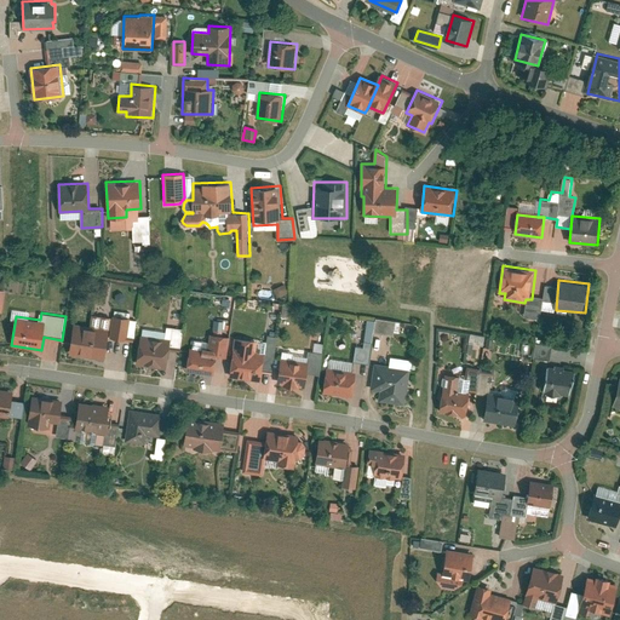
[(114,317),(113,339),(132,339),(133,317),(114,317)]
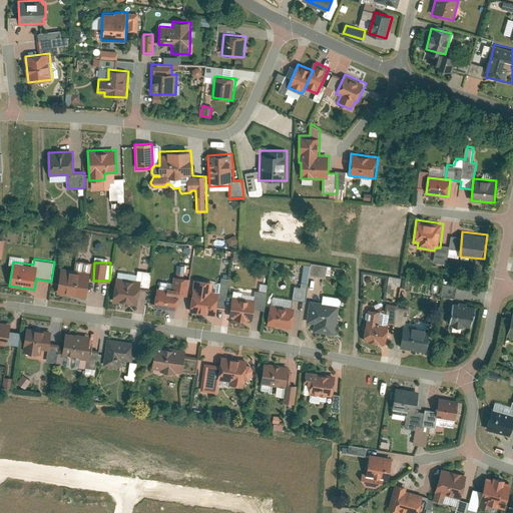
[(328,267),(302,263),(299,287),(292,287),(291,299),(304,301),(307,275),(326,278),(328,267)]
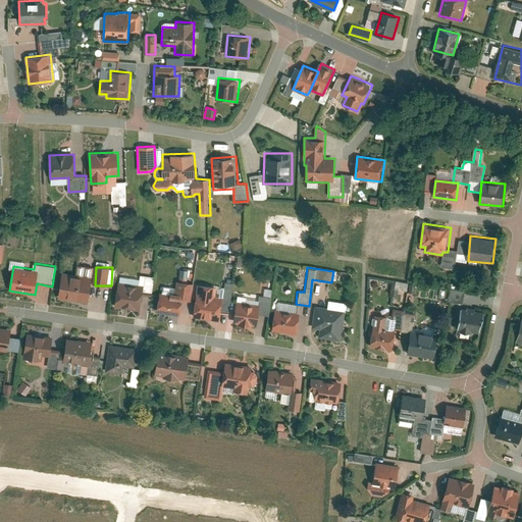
[(58,297),(88,302),(92,279),(62,274),(58,297)]
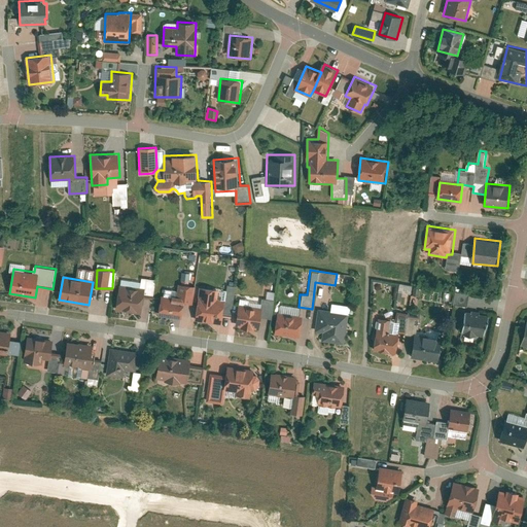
[(115,310),(142,314),(145,297),(153,299),(155,280),(143,278),(141,287),(119,283),(115,310)]
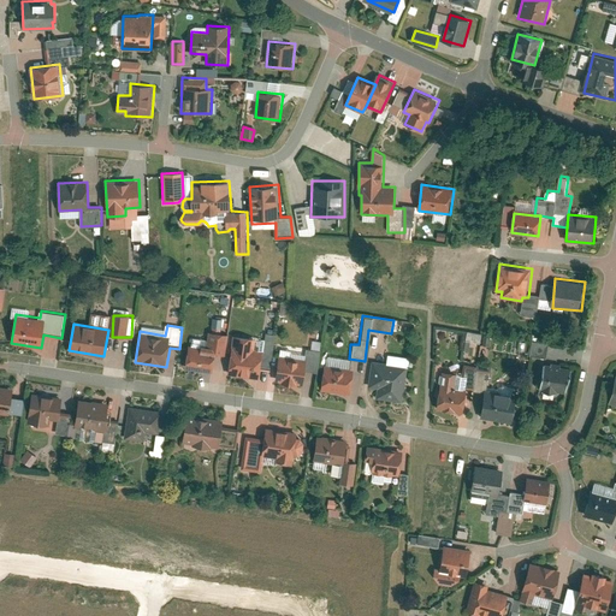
[(478,343),(480,335),(466,331),(461,350),(467,351),(469,342),(478,343)]
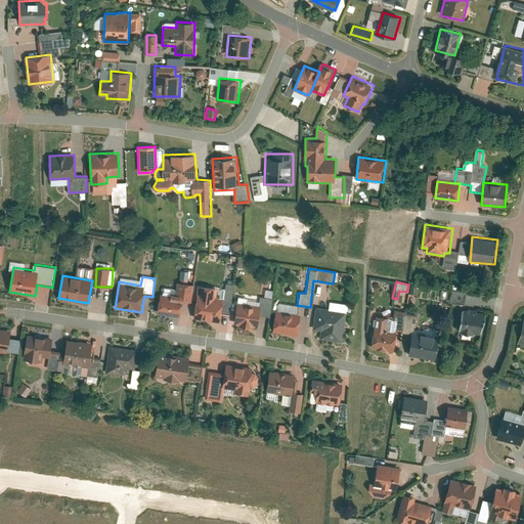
[(158,314),(180,316),(182,301),(192,302),(194,285),(177,282),(176,288),(160,287),(158,314)]
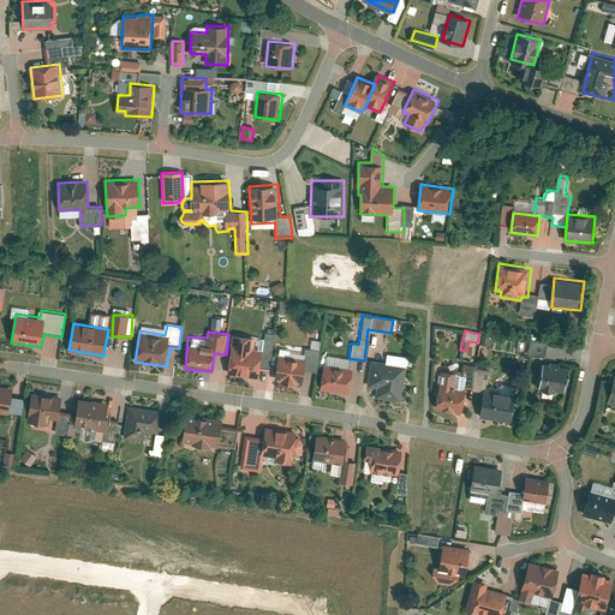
[(234,335),(227,374),(258,378),(263,350),(254,348),(256,339),(234,335)]
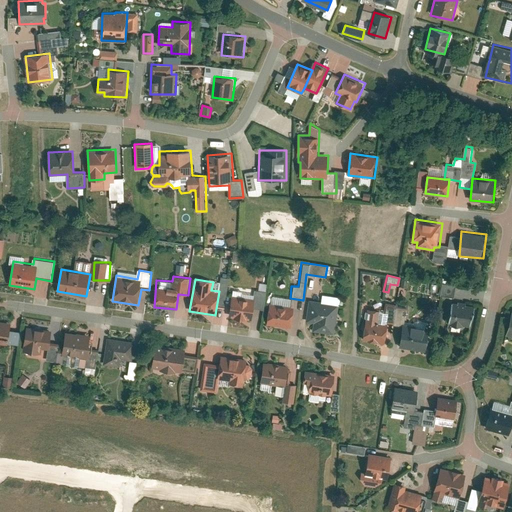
[(439,284),(438,296),(452,297),(453,285),(439,284)]
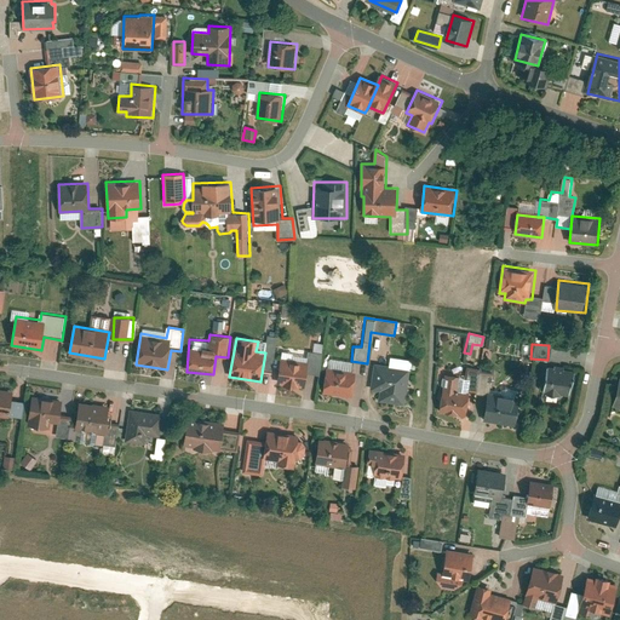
[(279,384),(305,386),(309,361),(281,359),(279,384)]
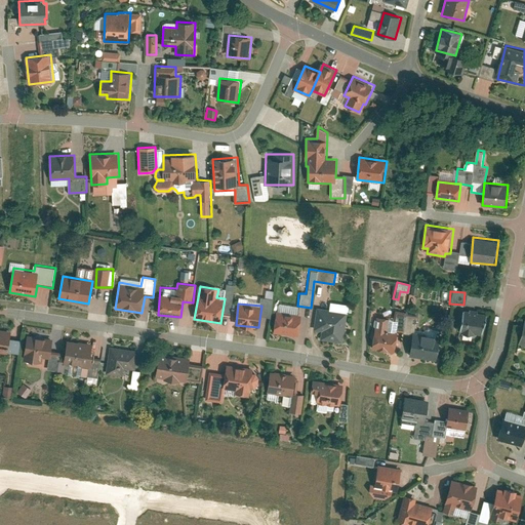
[(321,339),(344,344),(349,313),(318,309),(315,330),(322,331),(321,339)]
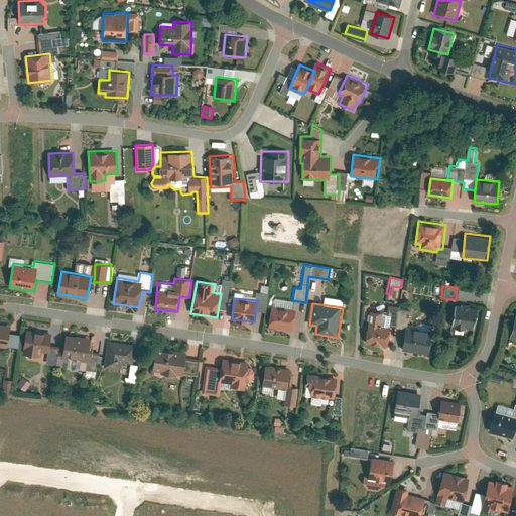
[(366,343),(387,347),(391,326),(398,327),(401,305),(389,304),(387,314),(371,311),(366,343)]
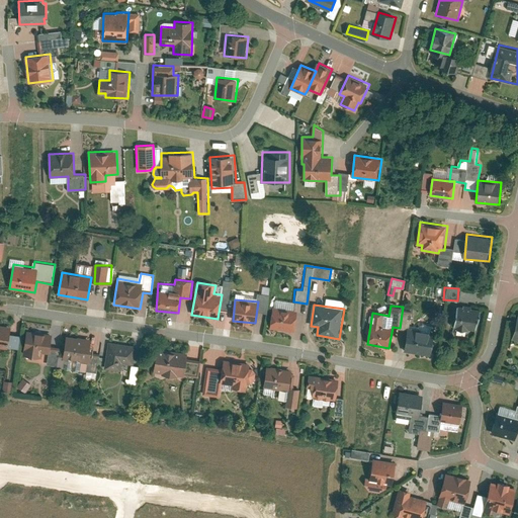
[(454,328),(477,331),(480,309),(457,306),(454,328)]
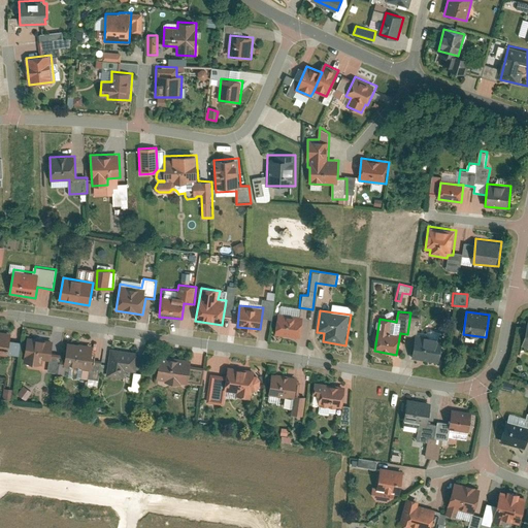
[(276,334),(300,338),(304,317),(279,312),(276,334)]
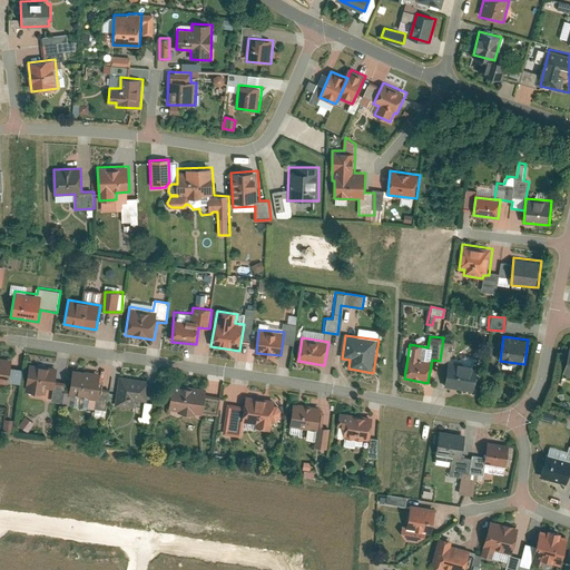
[(450,363),(445,386),(473,391),(478,366),(453,362),(458,341),(443,337),(440,361),(450,363)]
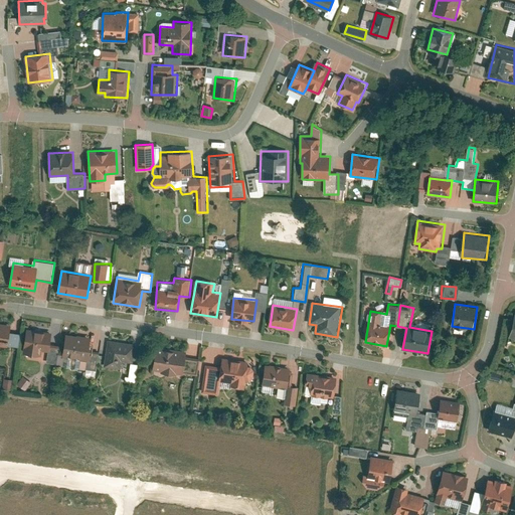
[(0,345),(8,347),(11,325),(0,322),(0,345)]
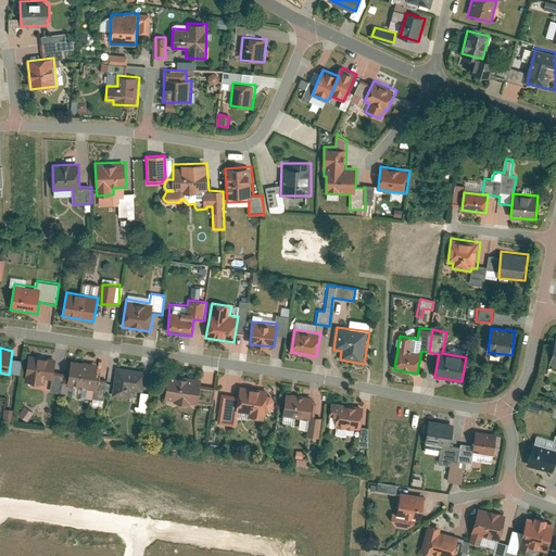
[(46,379),(53,380),(55,364),(49,363),(49,358),(28,356),(25,382),(45,384),(46,379)]
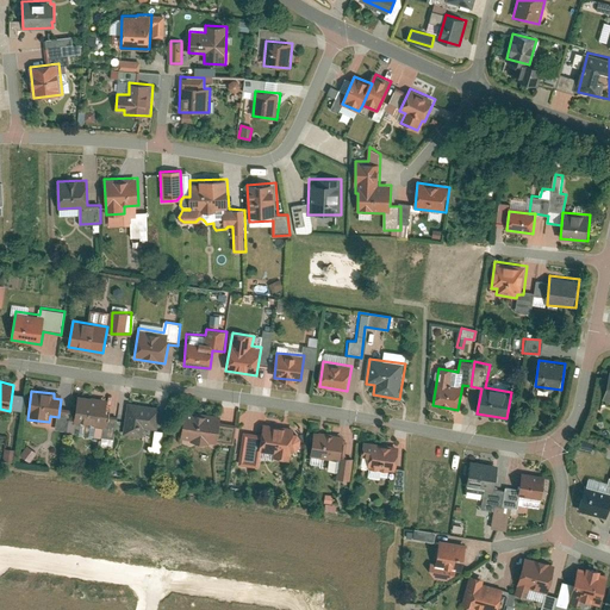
[(73,422),(105,425),(109,399),(76,396),(73,422)]
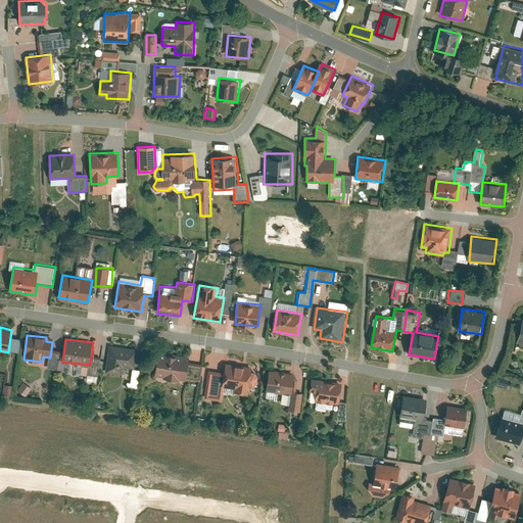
[(124,367),(136,369),(139,349),(110,344),(106,372),(123,375),(124,367)]
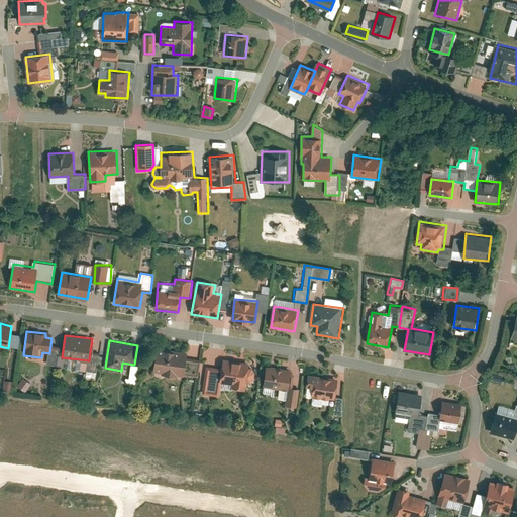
[(157,349),(153,371),(185,376),(185,375),(198,377),(200,360),(188,358),(188,354),(157,349)]
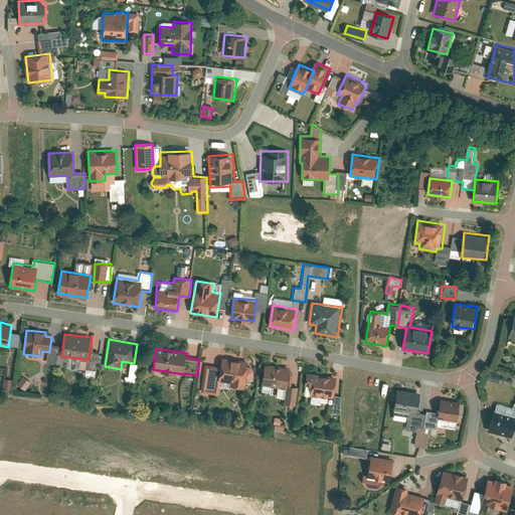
[(221,366),(206,364),(202,392),(218,394),(221,381),(231,383),(231,387),(245,389),(247,380),(249,380),(253,378),(254,370),(251,367),(248,366),(248,361),(223,357),(221,366)]
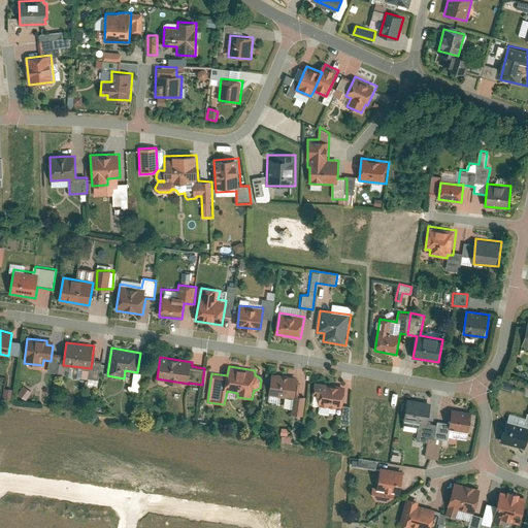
[(136,393),(139,374),(131,372),(127,391),(136,393)]
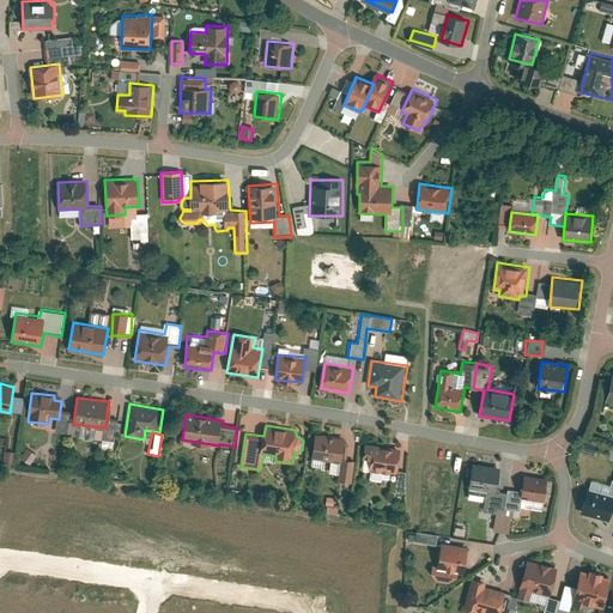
[(315,432),(311,459),(343,463),(340,481),(354,484),(358,461),(343,459),(345,437),(315,432)]
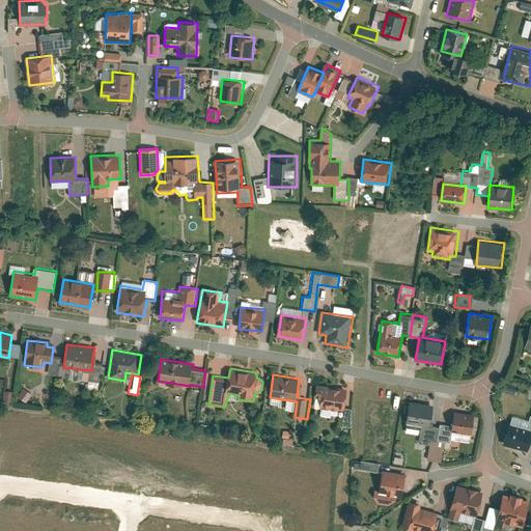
[(356,407),(347,406),(350,388),(317,384),(315,396),(323,397),(322,406),(346,409),(344,426),(354,427),(356,407)]
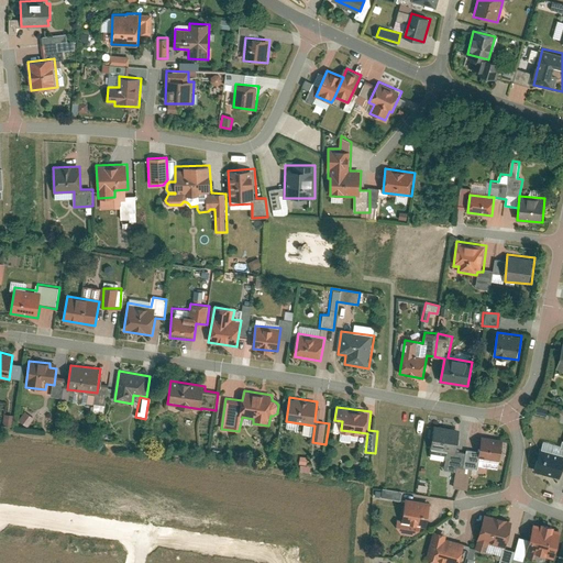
[(19,422),(28,427),(32,418),(23,412),(19,422)]
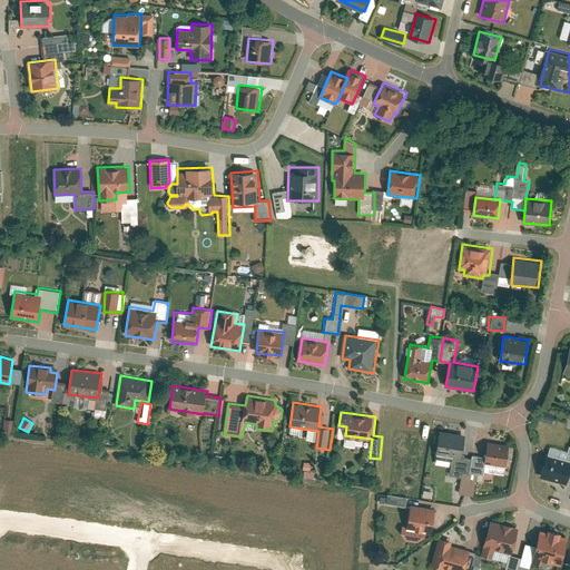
[(462,457),(465,434),(439,430),(434,455),(453,458),(450,475),(462,478),(459,493),(474,495),(478,473),(471,472),(473,459),(462,457)]
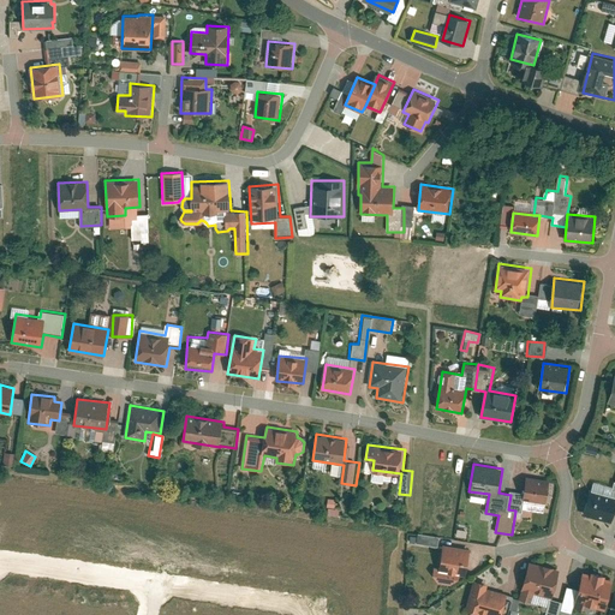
[(512,491),(511,495),(508,509),(515,511),(523,512),(524,508),(544,512),(549,481),(526,477),(524,493),(512,491)]
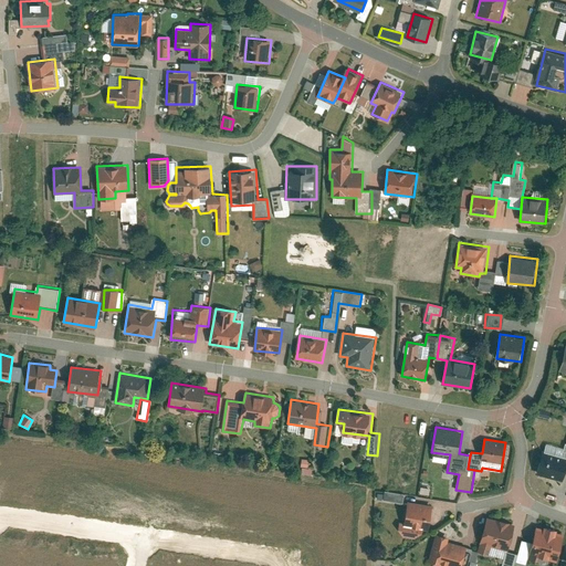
[(538,478),(562,483),(565,464),(565,451),(545,447),(538,478)]
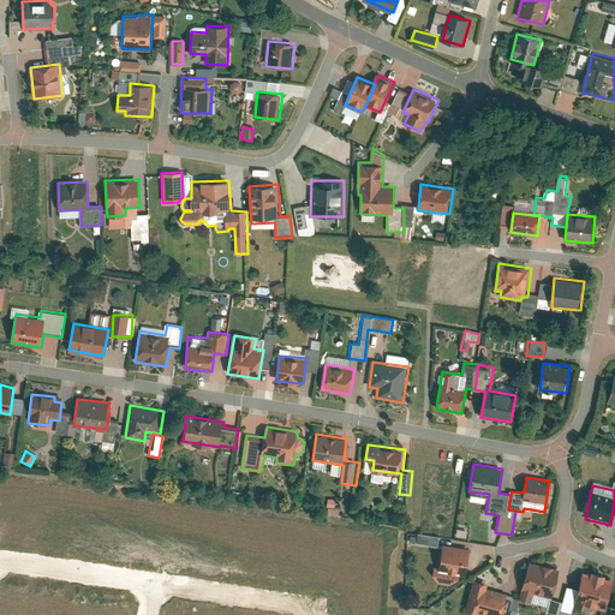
[(324,514),(335,515),(336,508),(330,508),(332,501),(327,500),(324,514)]
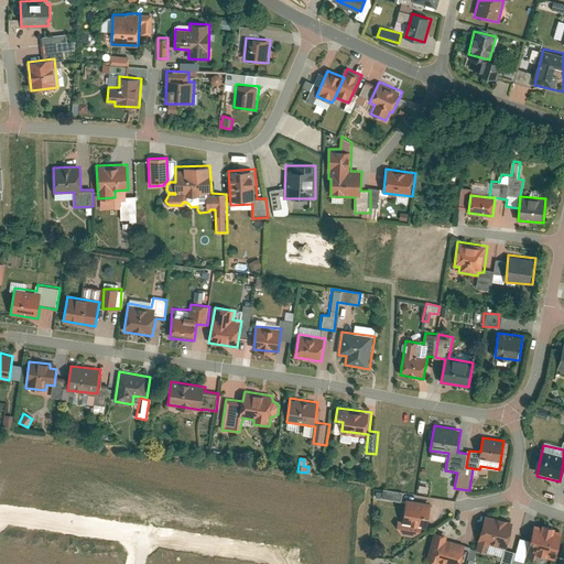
[(416,537),(429,528),(432,503),(407,499),(403,521),(398,520),(397,527),(403,534),(416,537)]
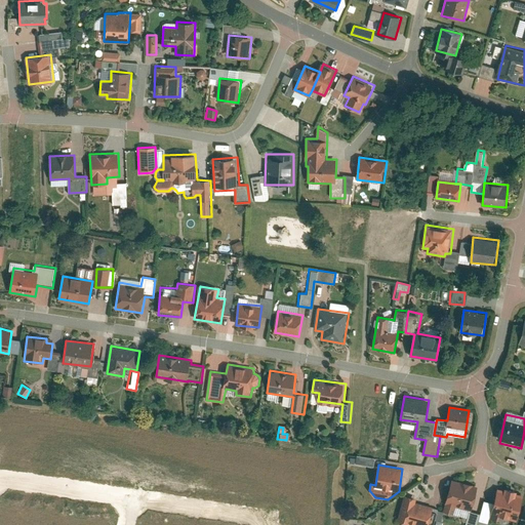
[(473,511),(479,486),(452,479),(444,512),(454,514),(456,507),(473,511)]
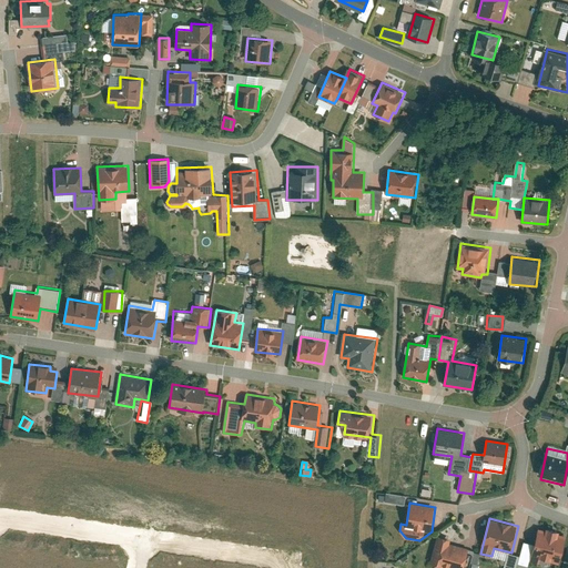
[(559,563),(567,536),(539,528),(531,555),(559,563)]
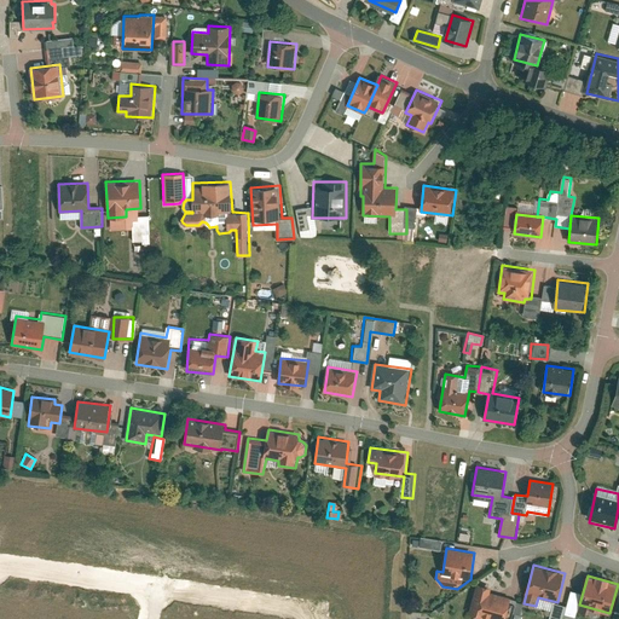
[(491,593),(492,588),(478,583),(469,614),(489,618),(505,618),(512,599),(491,593)]
